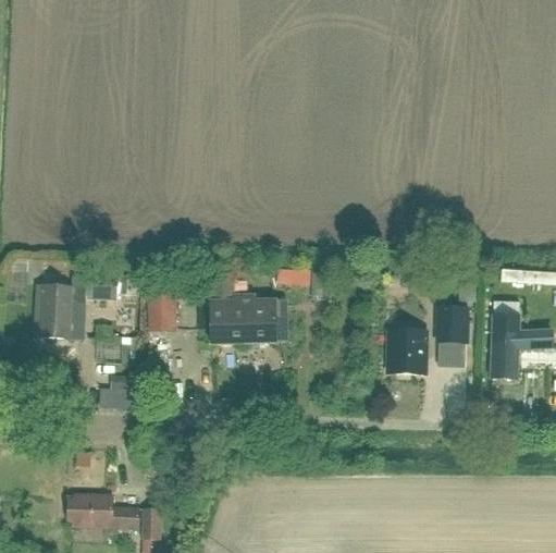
[(555,261),(497,259),(497,278),(555,280),(555,261)]
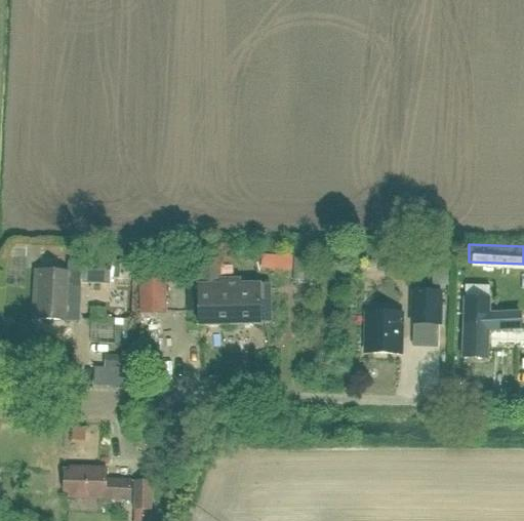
[(111,283),(112,258),(81,256),(80,281),(111,283)]
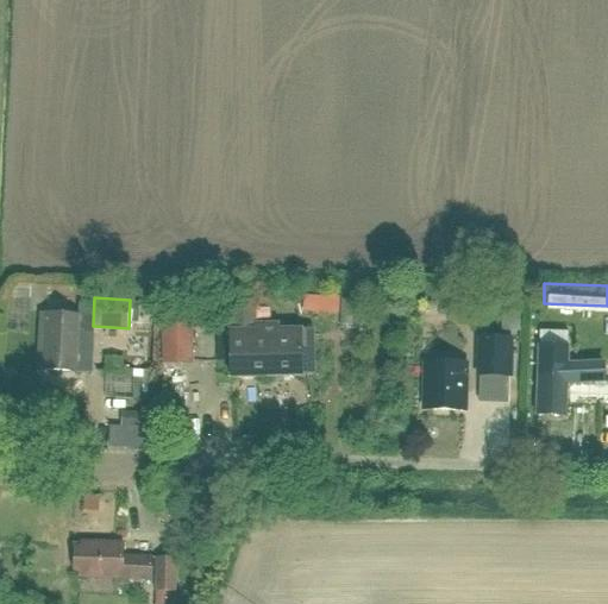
[(193,359),(192,307),(161,307),(162,360),(193,359)]
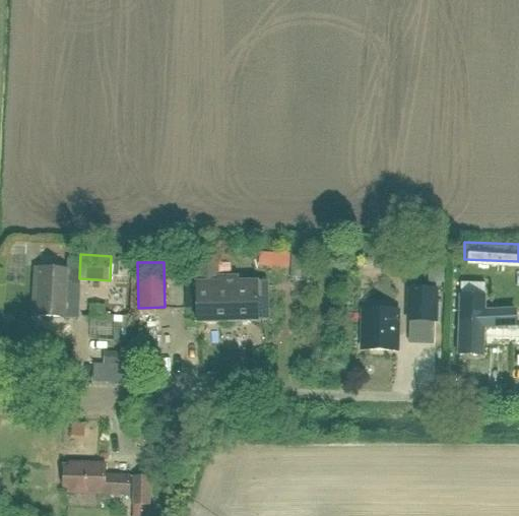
[(198,320),(258,318),(257,278),(238,278),(238,274),(218,274),(218,262),(198,262),(198,279),(197,279),(198,320)]
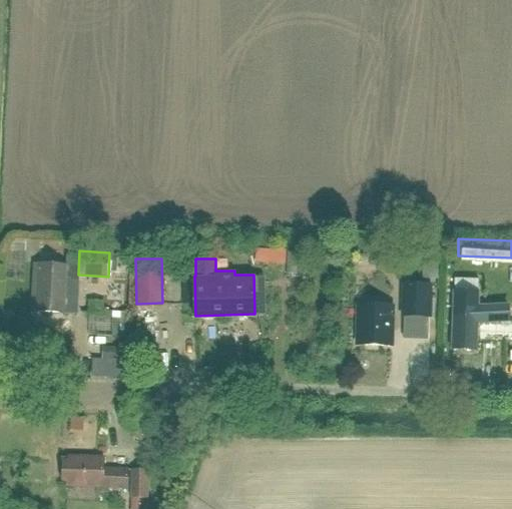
[(64,310),(67,263),(40,262),(36,309),(64,310)]
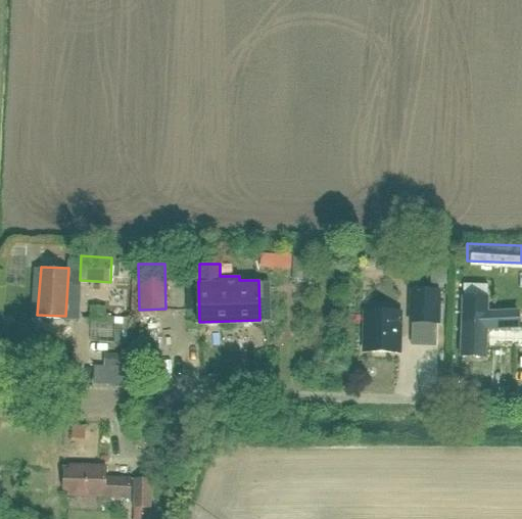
[(412,286),(411,319),(438,320),(439,287),(412,286)]
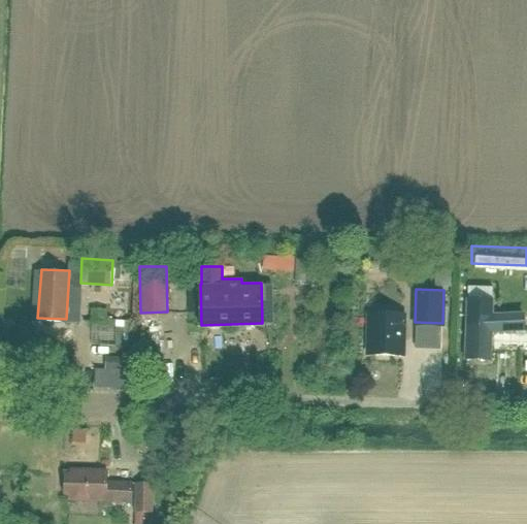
[(522,331),(523,316),(492,315),(493,299),(467,298),(467,320),(466,356),(491,357),(492,330),(522,331)]
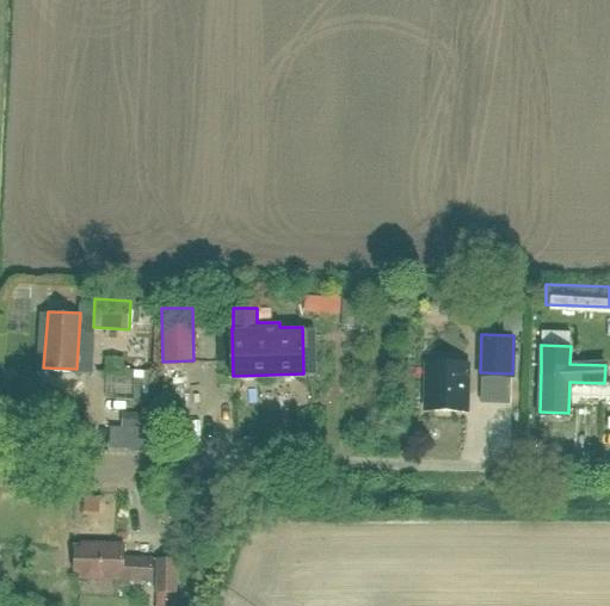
[(426,359),(425,408),(468,409),(468,390),(469,379),(468,379),(469,360),(426,359)]
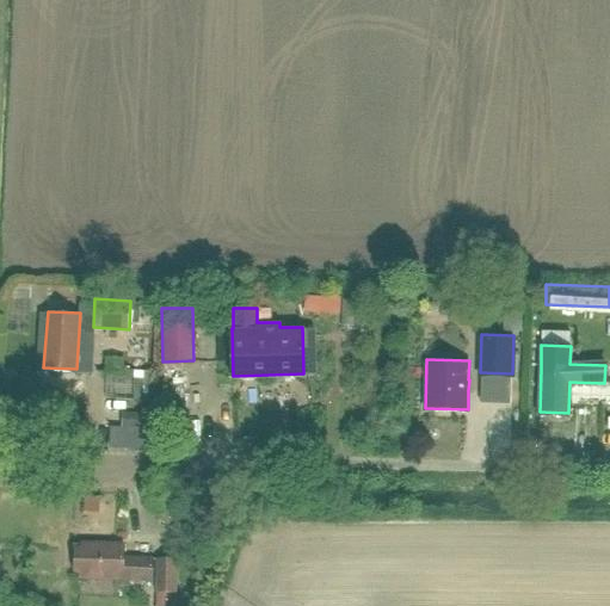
[(235,407),(234,393),(215,395),(216,408),(235,407)]
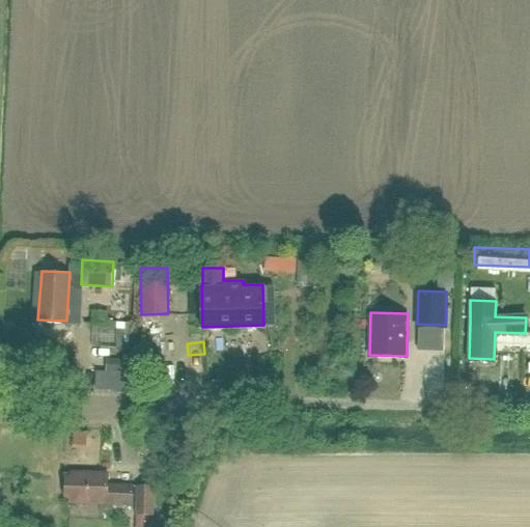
[(529,351),(519,352),(519,367),(529,367),(529,351)]
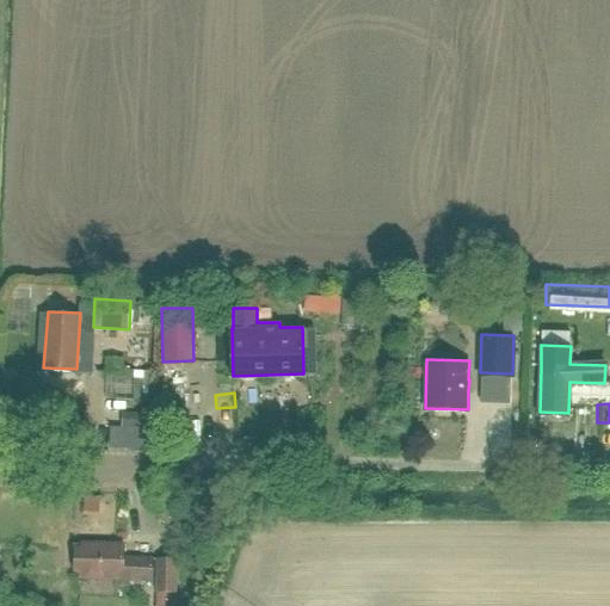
[(153,579),(153,556),(124,555),(124,540),(81,540),(81,546),(75,546),(75,569),(80,569),(80,575),(153,579)]
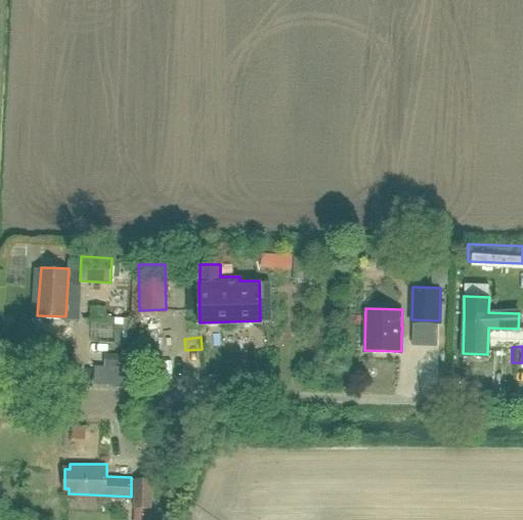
[(134,477),(133,519),(155,519),(156,507),(151,507),(153,477),(134,477)]
